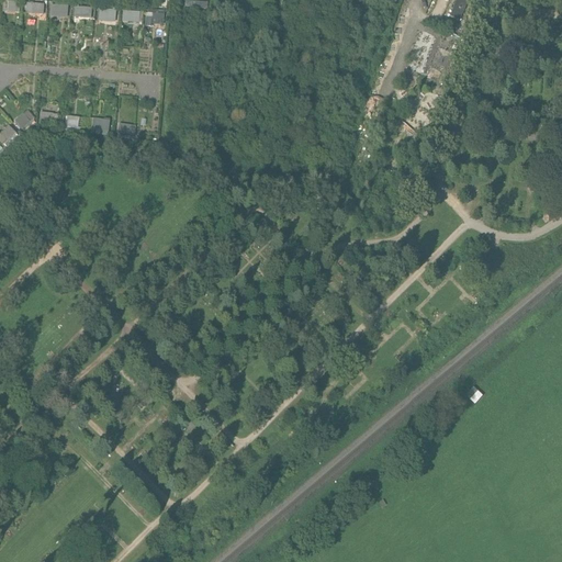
[(457,0),(450,17),(460,21),(467,6),(471,8),(473,0),(457,0)]
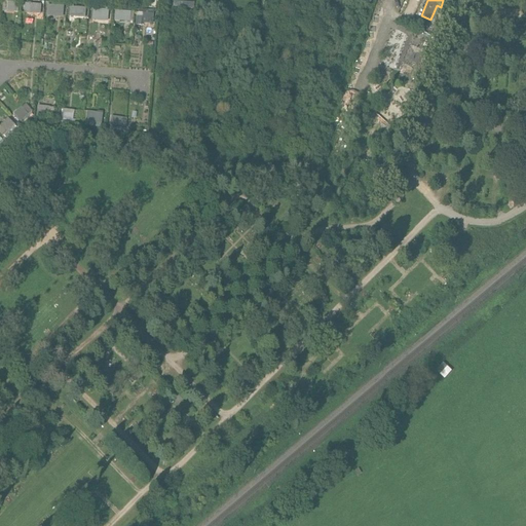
[(20,11),(21,3),(8,2),(8,11),(20,11)]
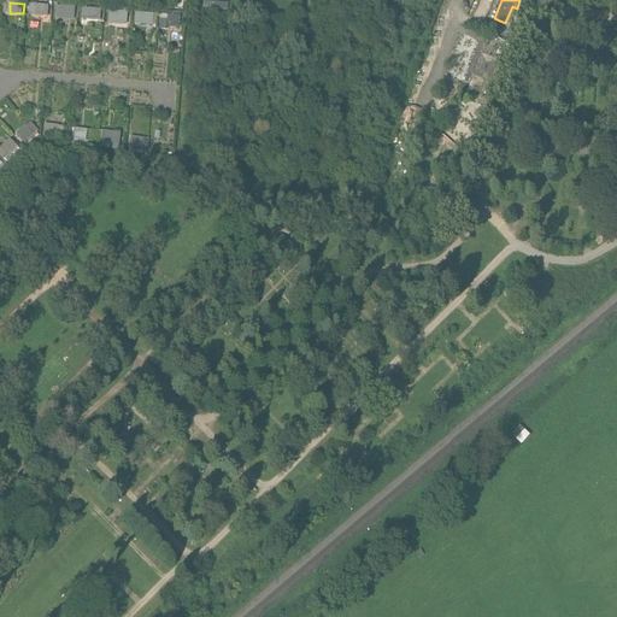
[(250,3),(248,10),(274,12),(275,5),(250,3)]
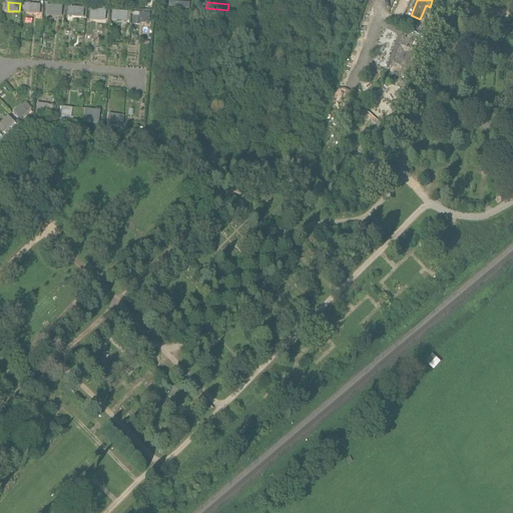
[(30,13),(41,13),(42,3),(30,3),(30,13)]
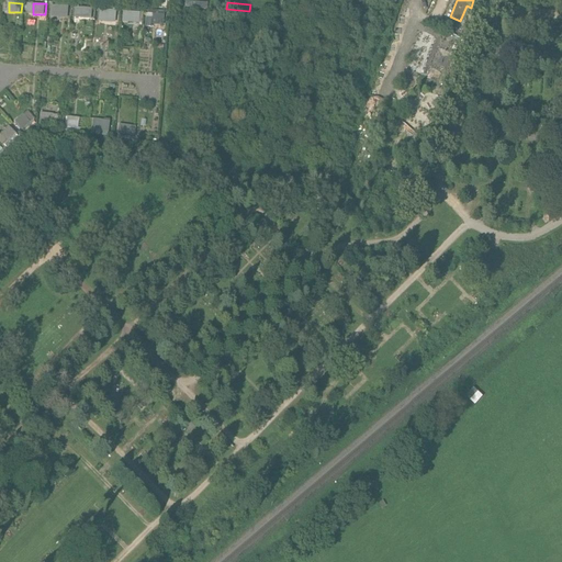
[(69,18),(70,6),(52,6),(52,18),(69,18)]
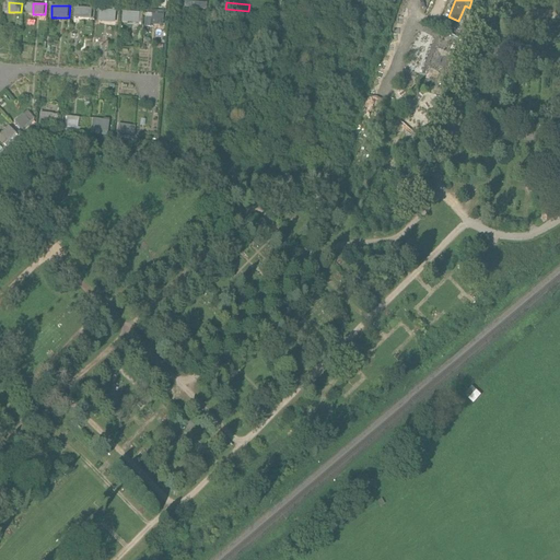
[(93,8),(74,8),(76,18),(93,18),(93,8)]
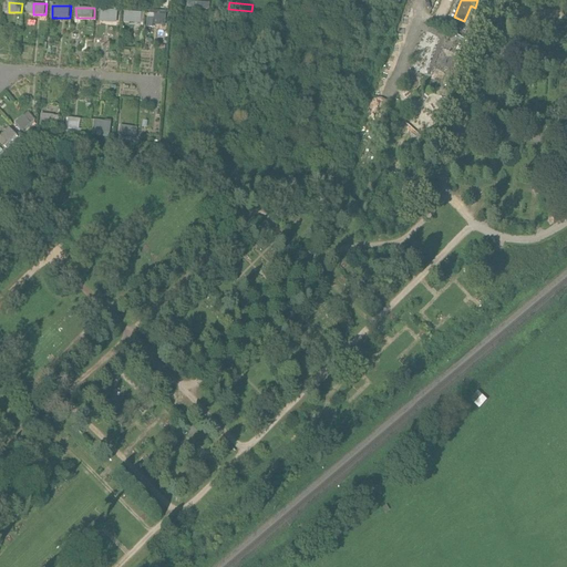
[(102,9),(101,21),(119,22),(120,11),(102,9)]
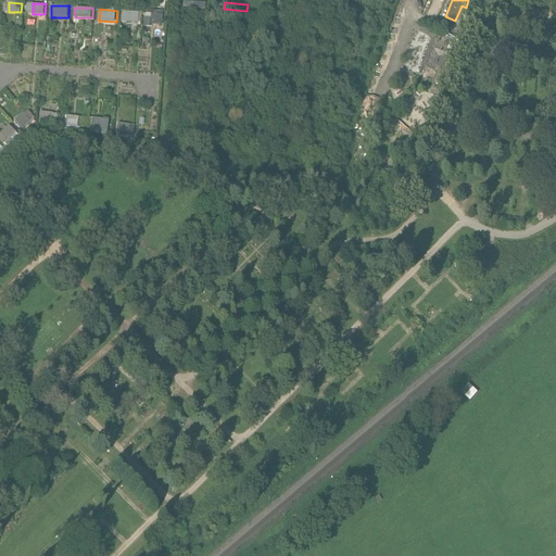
[(142,22),(142,11),(123,11),(123,22),(142,22)]
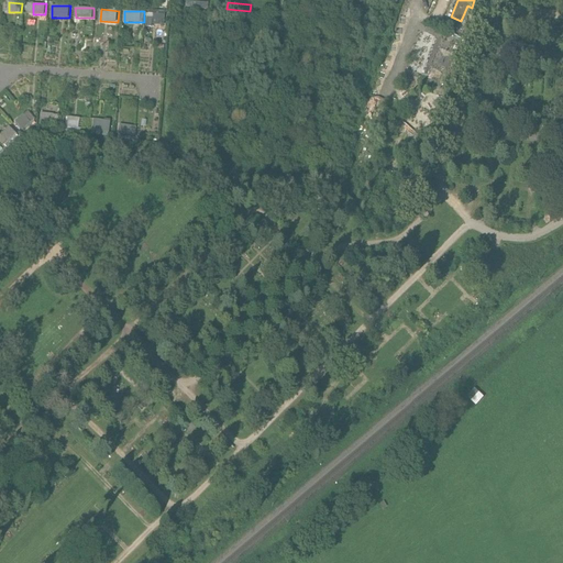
[(164,26),(165,14),(154,13),(154,26),(164,26)]
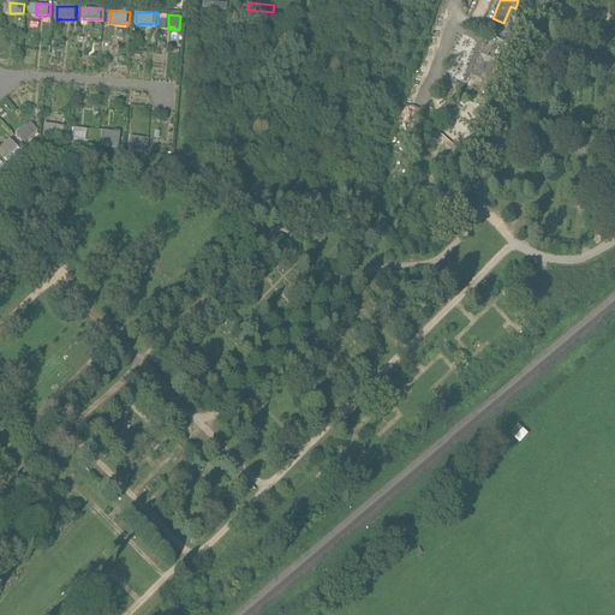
[(493,71),(501,47),(483,41),(475,65),(493,71)]
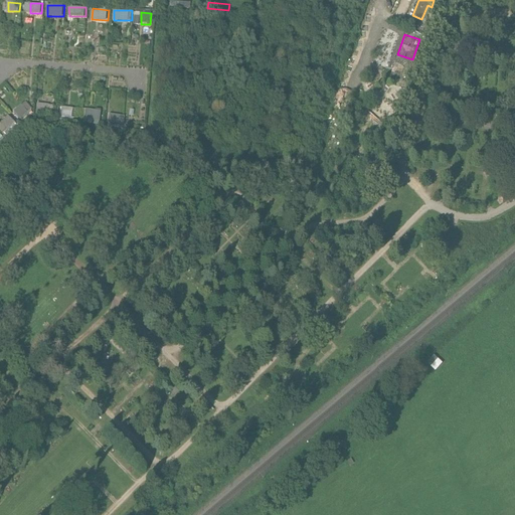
[(15,111),(22,120),(33,110),(27,102),(15,111)]
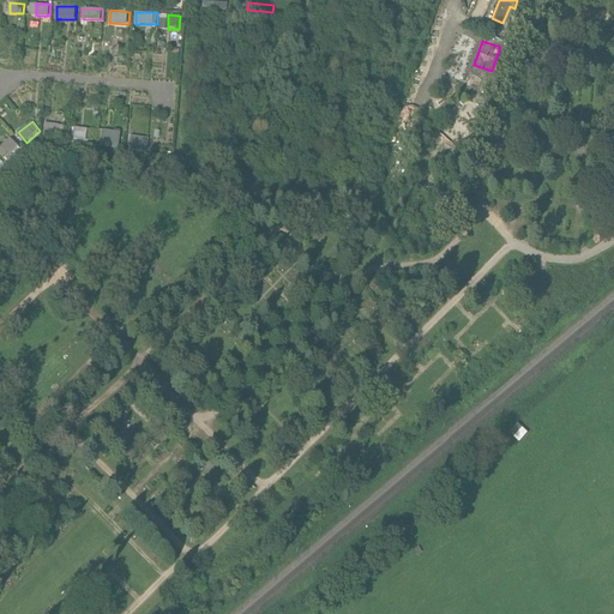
[(103,145),(121,145),(121,131),(103,131),(103,145)]
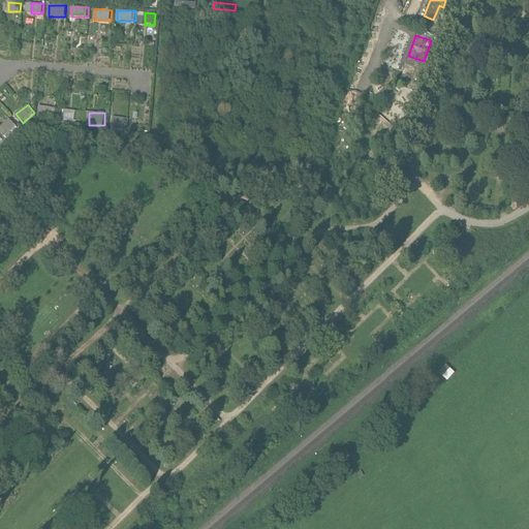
[(113,115),(112,129),(128,131),(129,117),(113,115)]
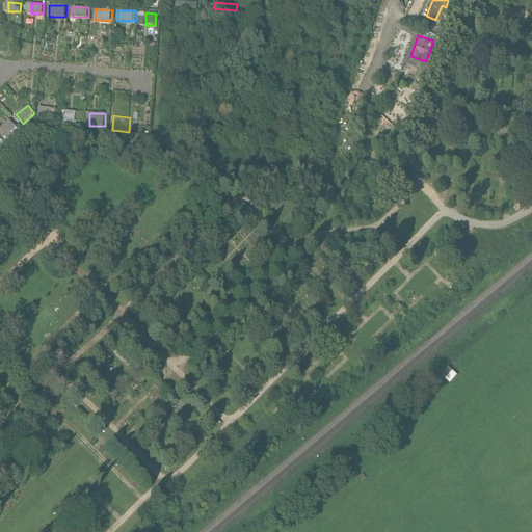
[(0,135),(5,140),(18,127),(8,118),(0,127),(0,135)]
